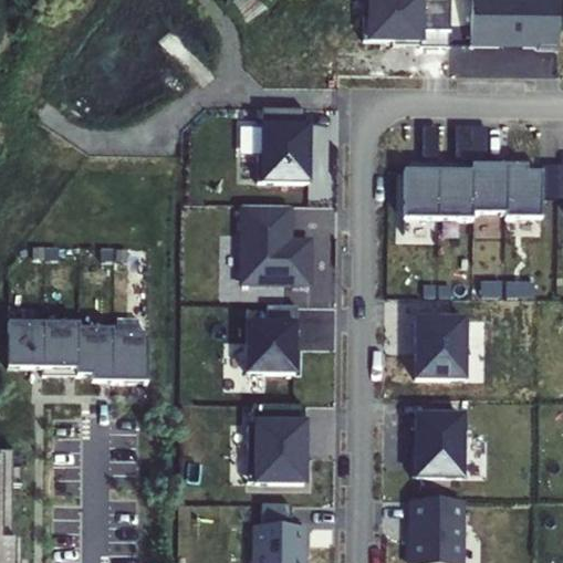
[(365,37),(423,38),(423,0),(371,0),(371,13),(365,13),(365,37)]
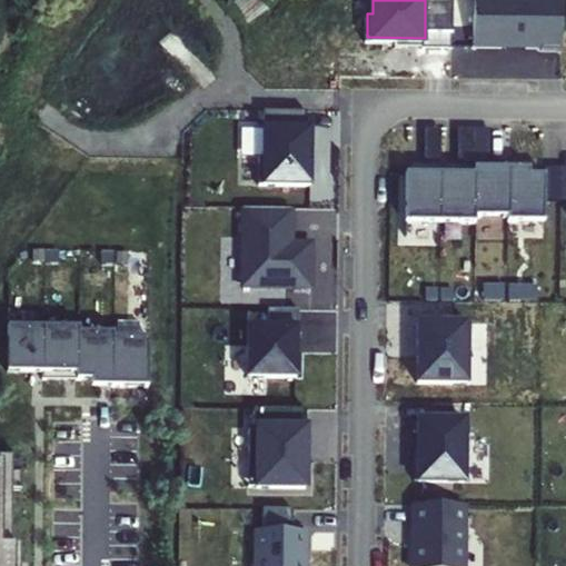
[(425,0),(425,38),(425,43),(453,43),(453,0),(425,0)]
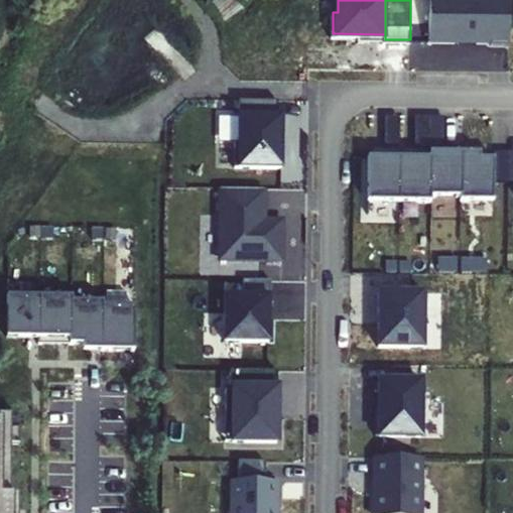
[(432,0),(432,37),(462,37),(462,35),(479,35),(479,37),(494,37),(494,40),(512,40),(512,0),(432,0)]
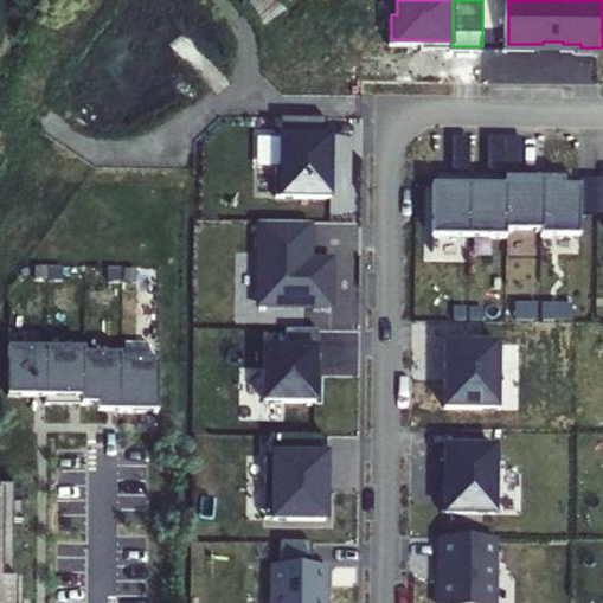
[(282,138),(328,138),(329,119),(282,117),(282,138)]
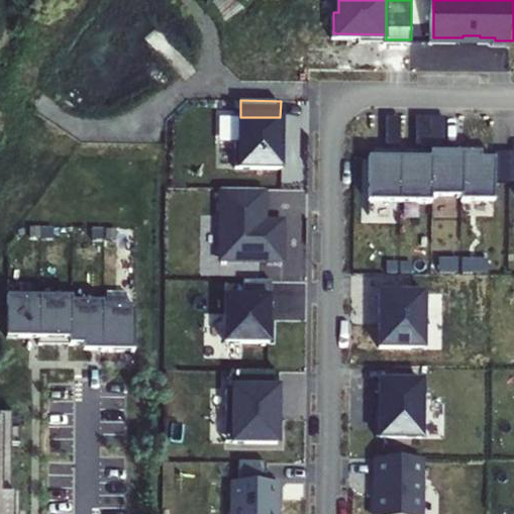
[(402,116),(387,116),(387,141),(402,141),(402,116)]
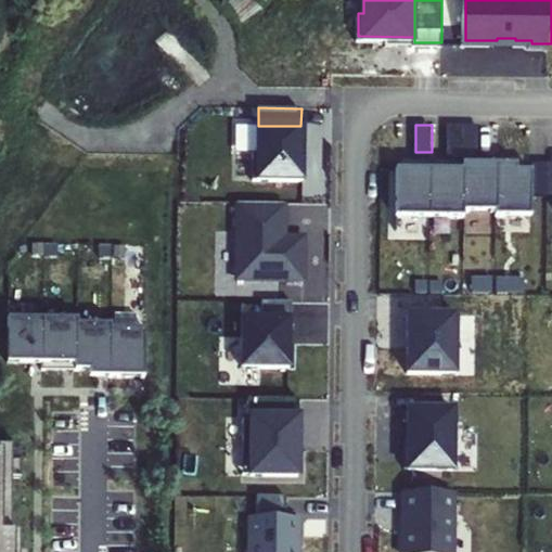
[(305,126),(300,126),(258,126),(258,153),(254,153),(254,181),(304,181),(305,161),(306,161),(306,146),(305,146),(305,126)]
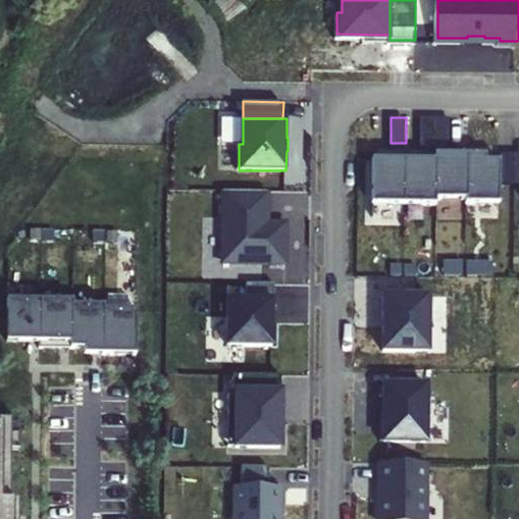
[(422,118),(421,143),(452,144),(452,118),(422,118)]
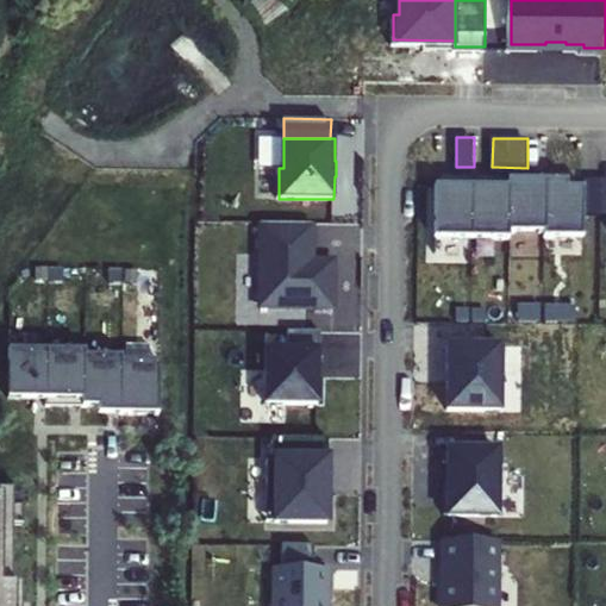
[(511,173),(511,180),(510,226),(547,226),(548,181),(548,174),(511,173)]
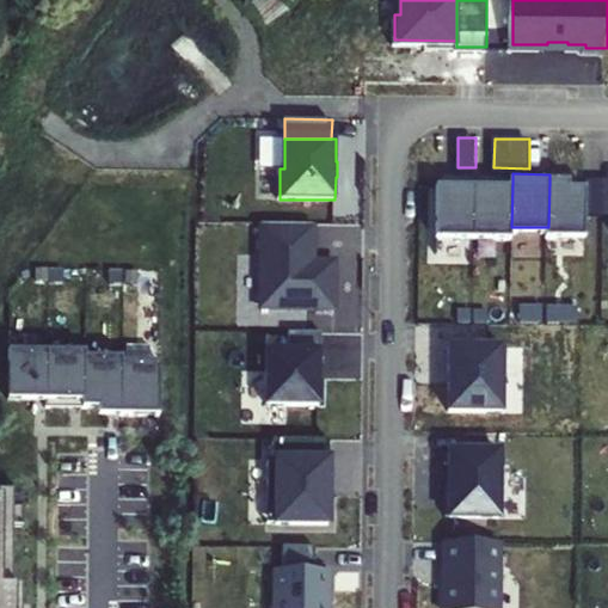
[(588,182),(588,209),(607,209),(607,173),(588,173),(588,182)]
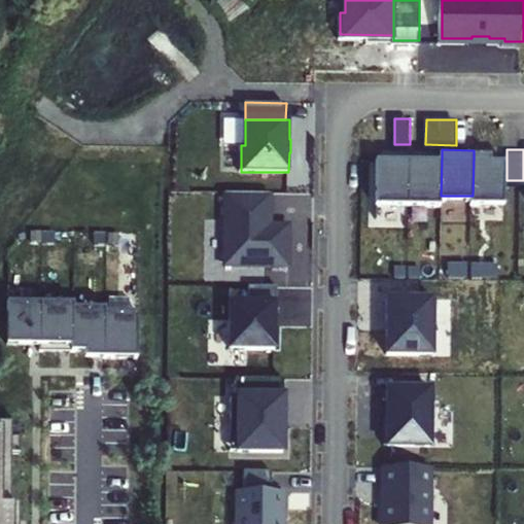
[(411,199),(412,154),(378,154),(377,199),(411,199)]
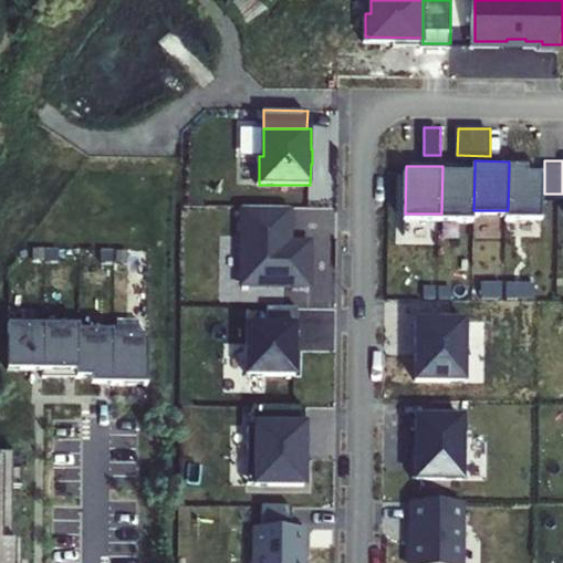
[(473,210),(475,167),(442,166),(441,214),(473,215),(473,210)]
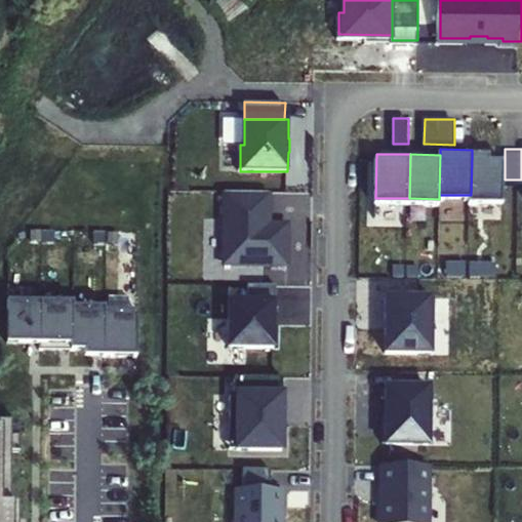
[(472,156),(471,195),(471,201),(504,201),(505,179),(505,156),(472,156)]
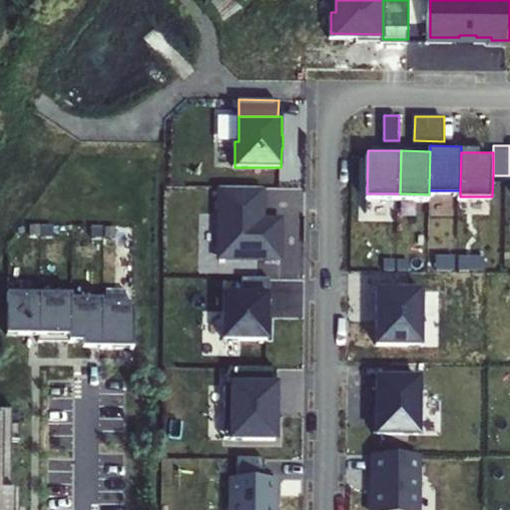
[(266,188),(222,187),(221,259),(283,260),(284,220),(263,220),(263,206),(266,206),(266,188)]
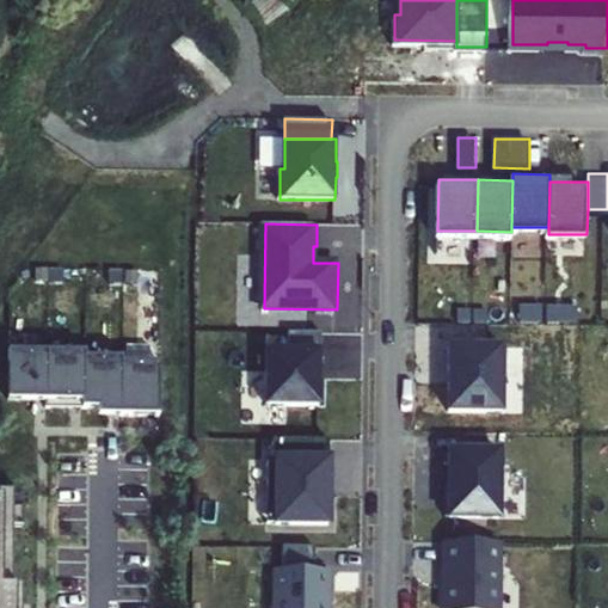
[(289,351),(320,352),(323,352),(324,332),(290,331),(289,351)]
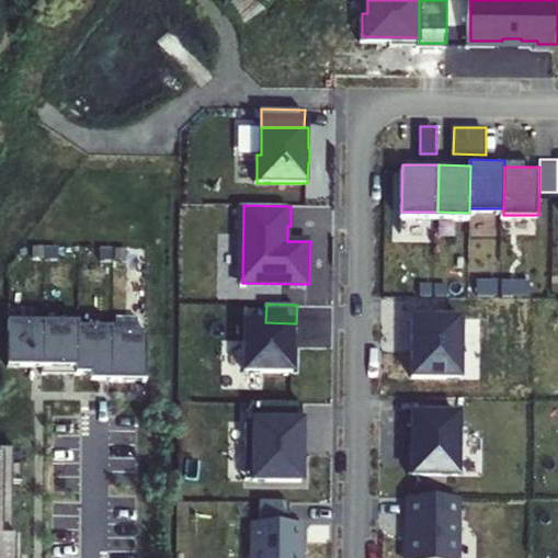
[(412,312),(411,373),(460,373),(462,314),(412,312)]
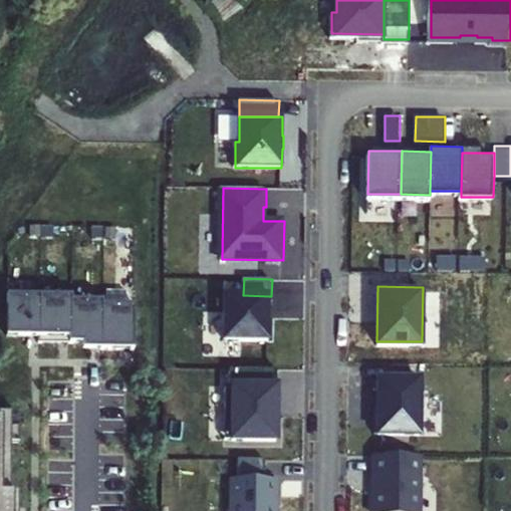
[(7,336),(39,337),(40,337),(41,296),(7,295),(7,336)]
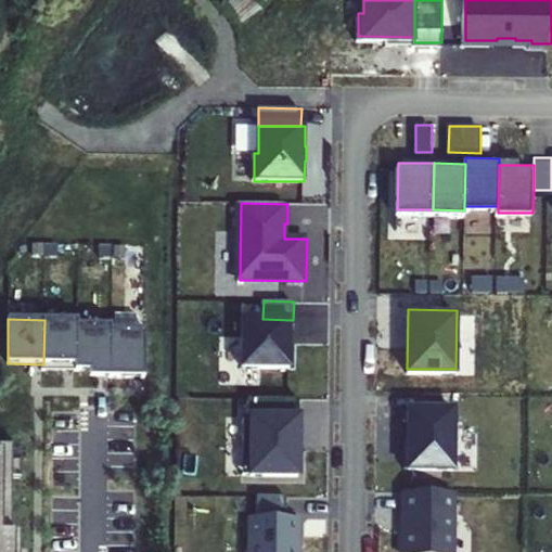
[(290,368),(291,320),(262,319),(244,319),(243,367),(290,368)]
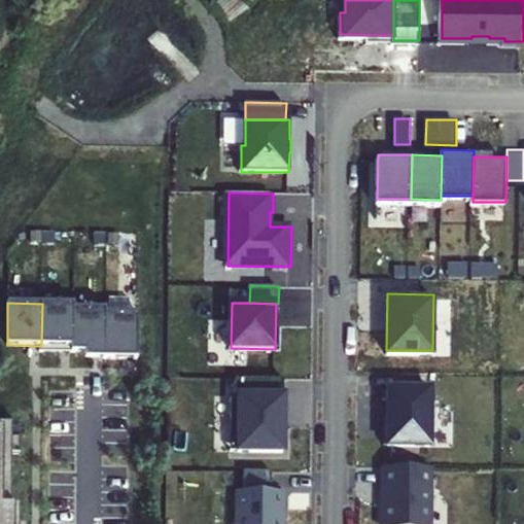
[(41,346),(40,346),(40,352),(73,352),(73,308),(75,308),(75,304),(42,304),(41,346)]
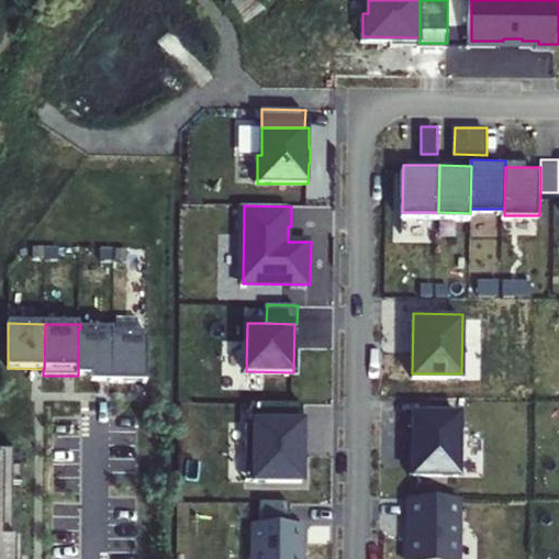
[(114,330),(80,328),(78,328),(78,376),(111,376),(111,334),(114,334),(114,330)]
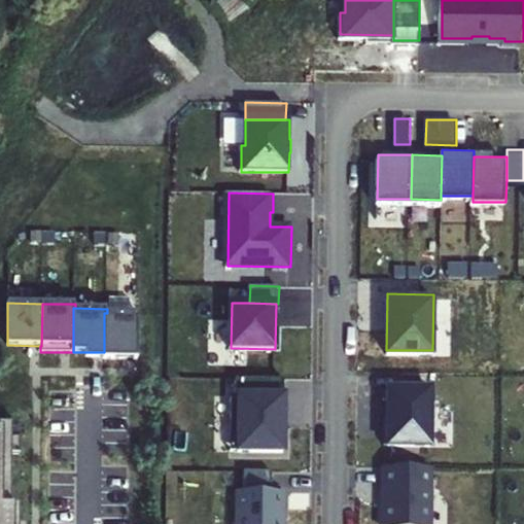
[(139,313),(107,313),(104,313),(104,352),(104,358),(139,359),(139,313)]
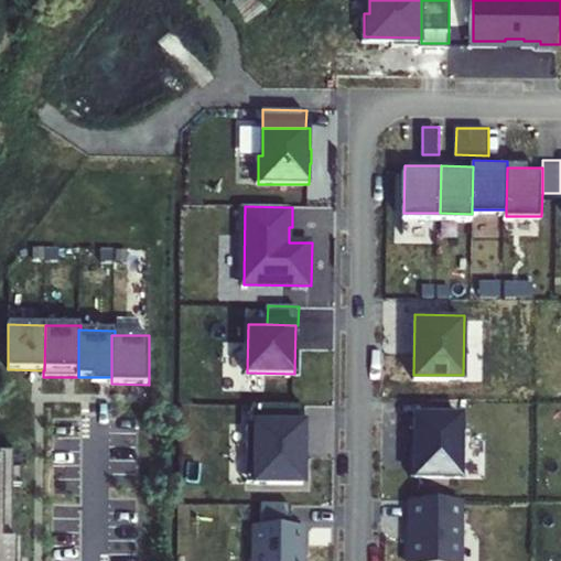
[(256,423),(308,424),(308,406),(256,406),(256,423)]
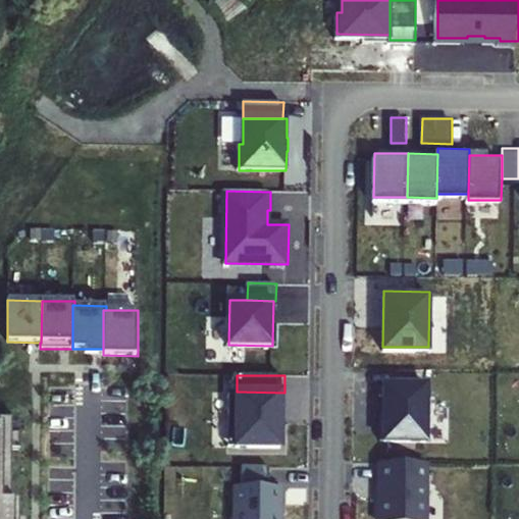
[(382,411),(379,411),(379,437),(424,438),(425,381),(383,380),(382,411)]
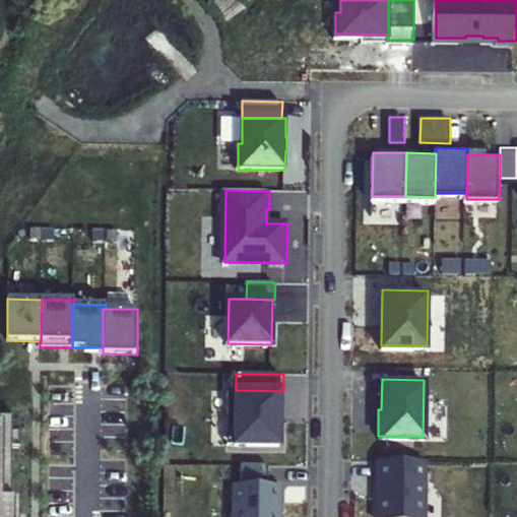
[(283,410),(283,391),(236,390),(232,390),(231,446),(283,446),(283,421),(281,421),(281,410),(283,410)]
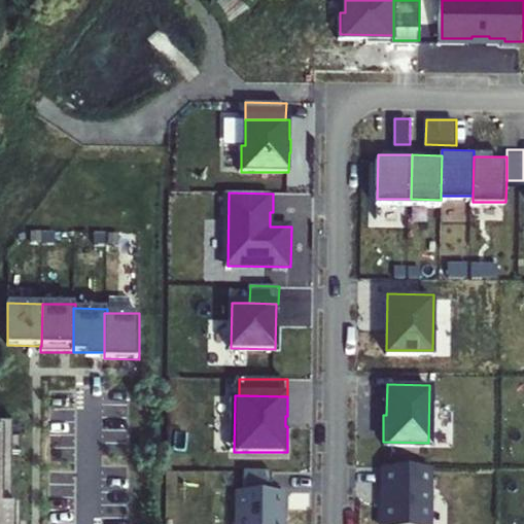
[(0,523),(20,523),(21,515),(11,515),(12,423),(0,422),(0,523)]
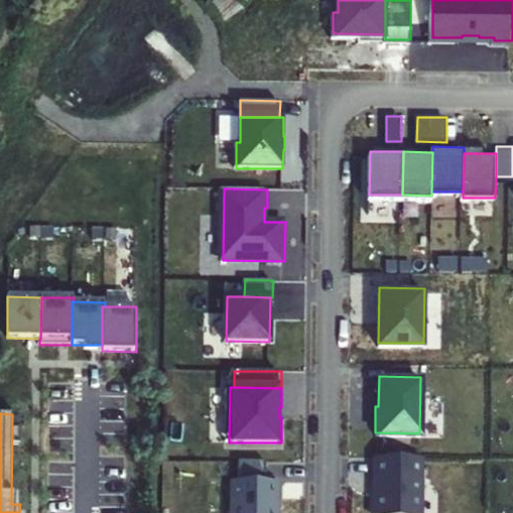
[(419,512),(421,455),(375,454),(375,477),(376,477),(374,512),(419,512)]
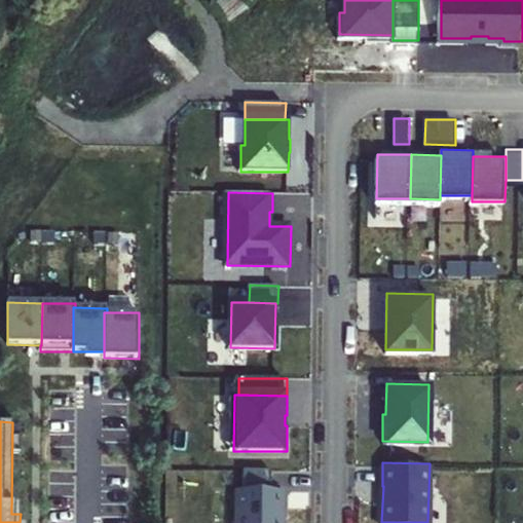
[(243,467),(243,487),(270,487),(270,467),(243,467)]
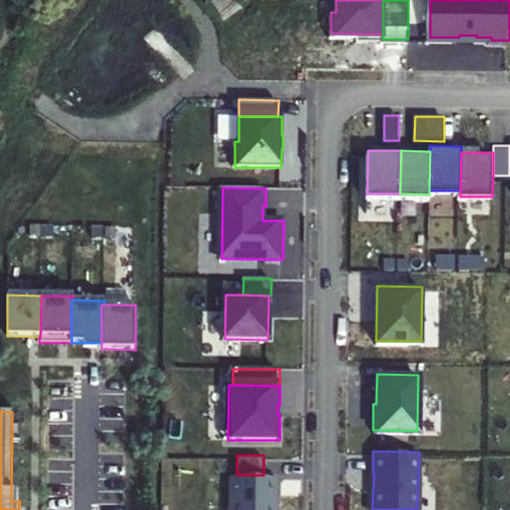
[(276,475),(264,475),(236,475),(229,475),(228,509),(273,509),(273,492),(276,492),(276,475)]
